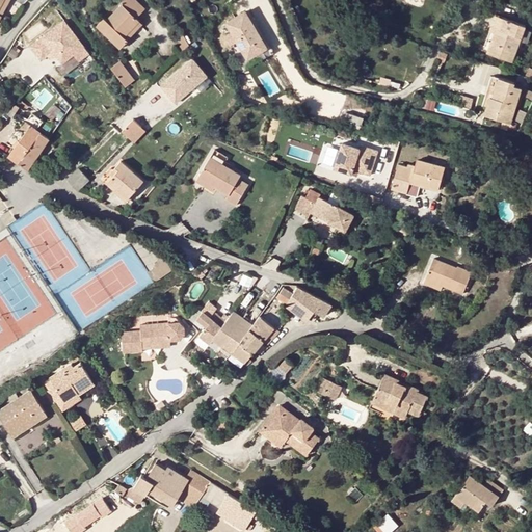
[(2,0),(0,4),(0,14),(1,15),(9,0),(2,0)]
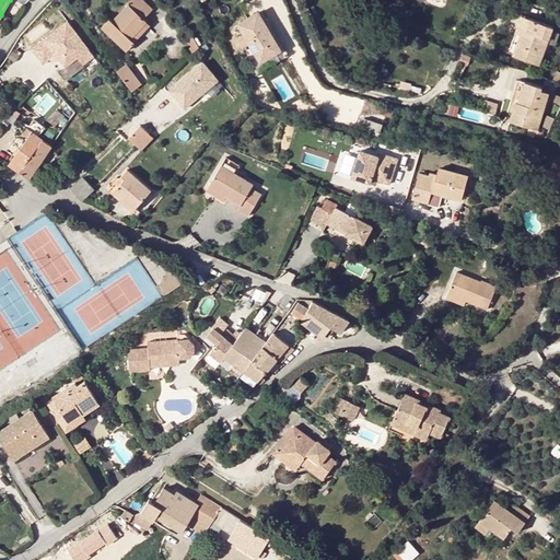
[(111,19),(103,26),(127,50),(136,42),(135,41),(131,38),(147,21),(144,18),(153,9),(143,0),(131,0),(129,3),(130,4),(114,21),(111,19)]
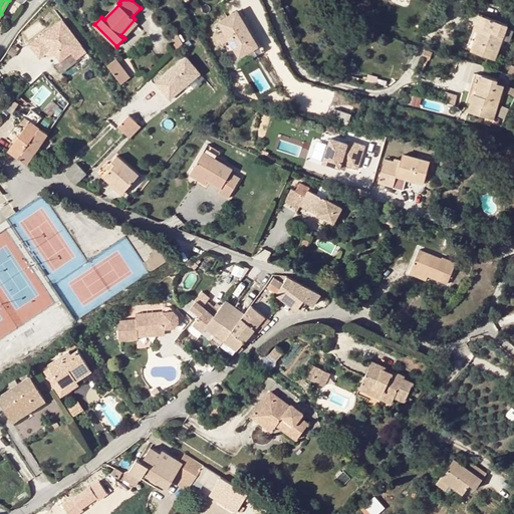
[(257,46),(241,19),(236,12),(218,21),(238,57),(249,51),(257,46)]
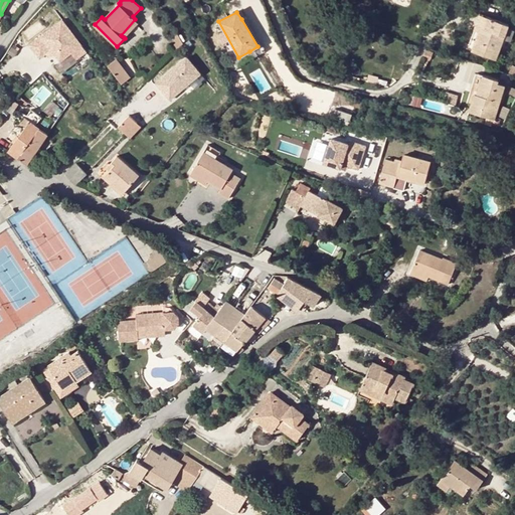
[(472,39),(476,41),(480,30),(482,31),(488,16),(481,14),(472,39)]
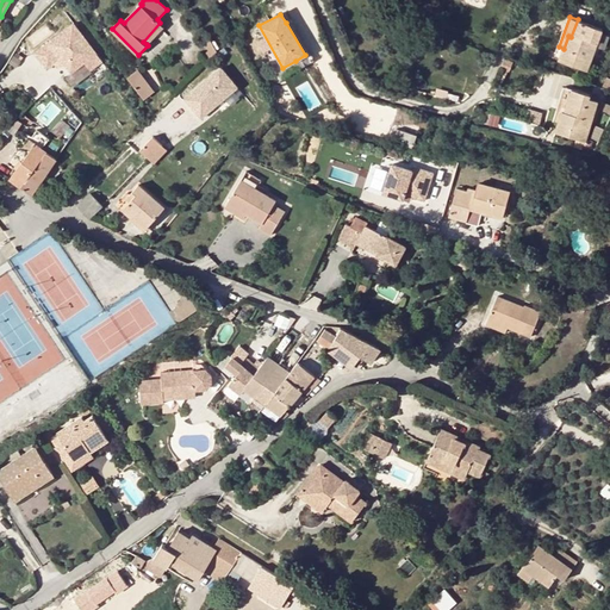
[(603,29),(578,19),(571,37),(568,36),(564,49),(559,60),(586,69),(603,29)]
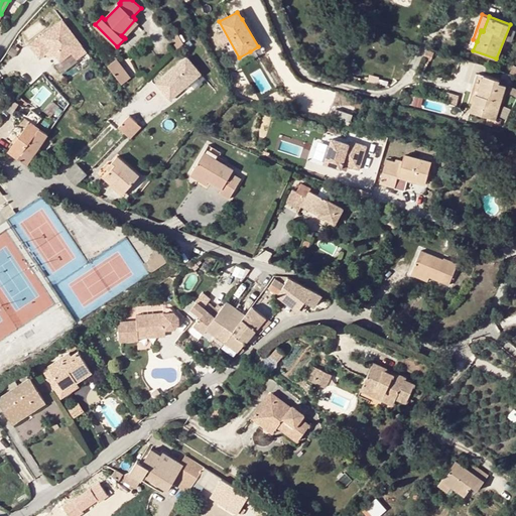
[(246,17),(242,19),(258,46),(250,51),(254,58),(266,51),(246,17)]
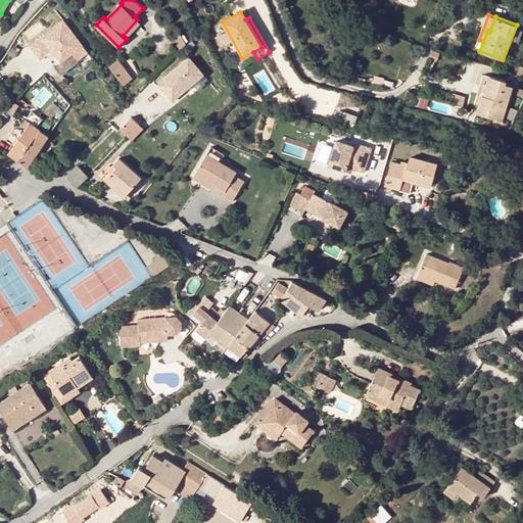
[(63,19),(30,45),(41,59),(48,54),(45,50),(50,47),(53,50),(61,61),(74,52),(84,45),(63,19)]
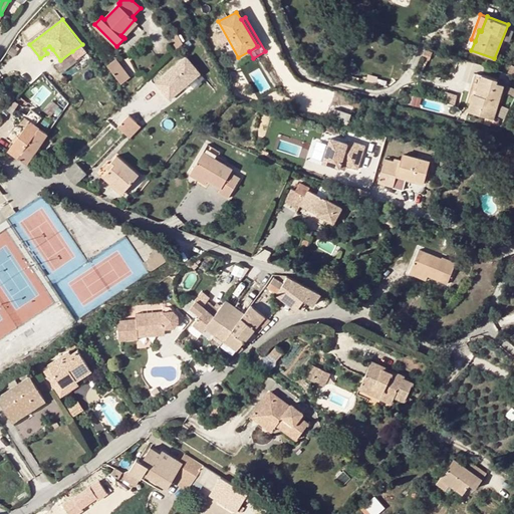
[(138,22),(135,19),(120,35),(123,37),(138,22)]
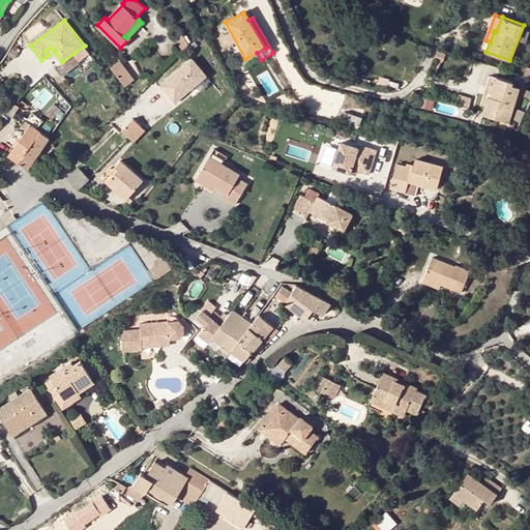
[(376,20),(373,28),(383,31),(385,23),(376,20)]
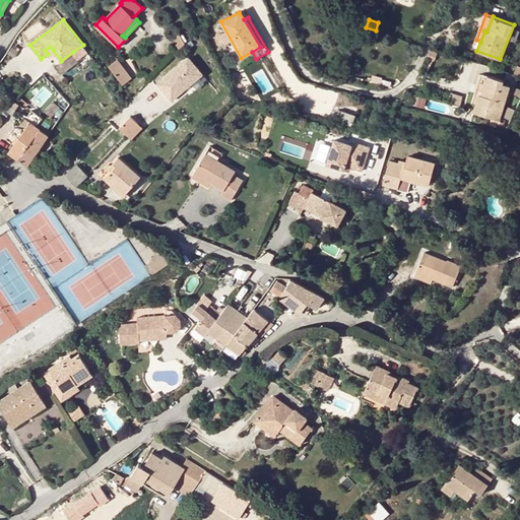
[(83,45),(73,52),(77,59),(87,51),(83,45)]
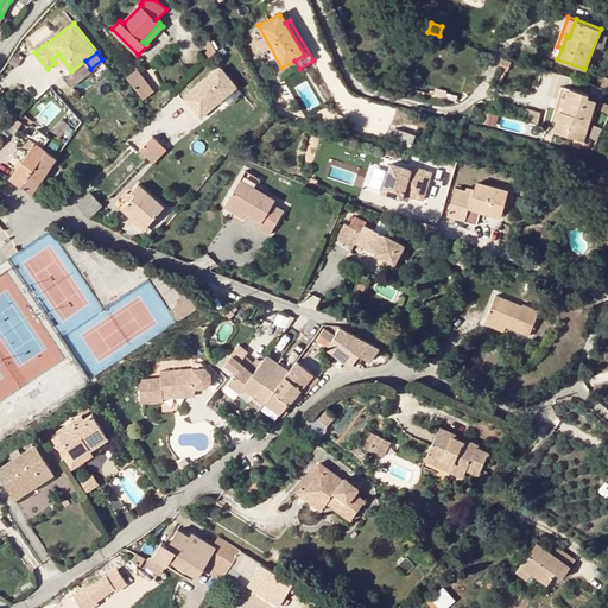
[(220,65),(184,97),(201,115),(236,83),(220,65)]
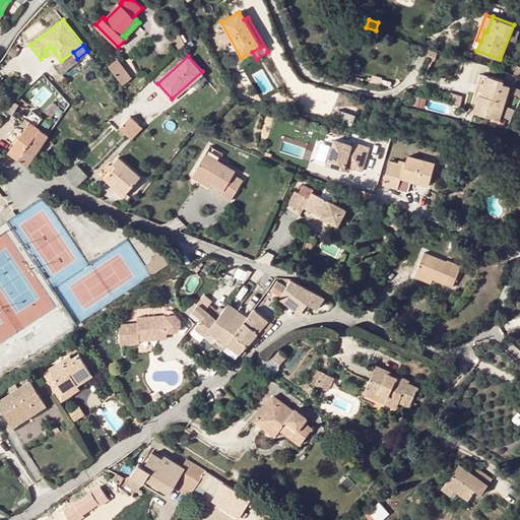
[(119,76),(126,71),(118,59),(111,65),(119,76)]
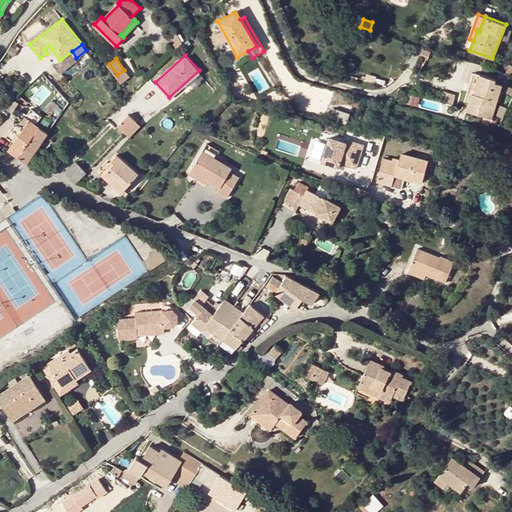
[(124,70),(117,75),(121,82),(129,76),(124,70)]
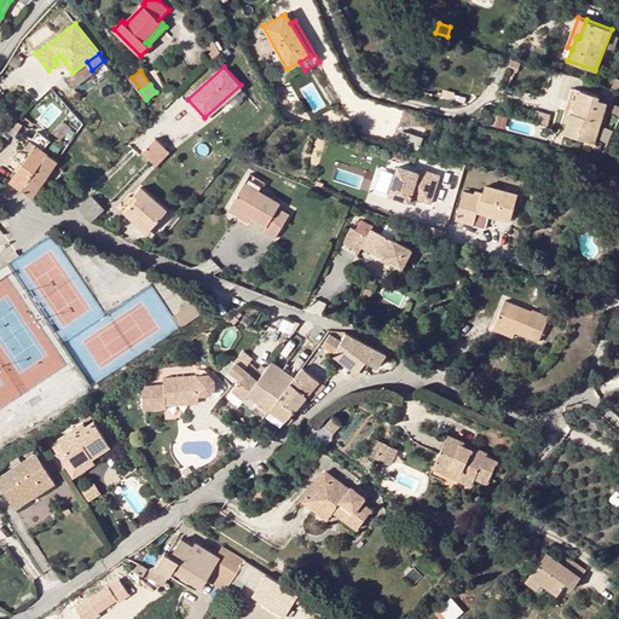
[(573,114),(580,90),(573,87),(566,110),(571,113),(573,114)]
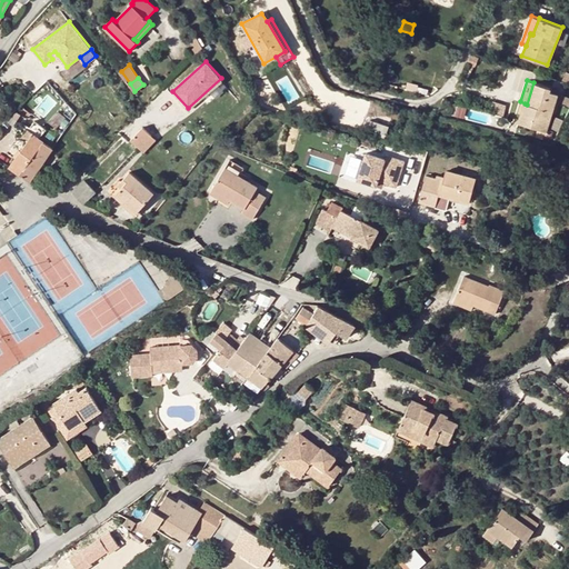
[(550,88),(533,82),(527,105),(525,103),(519,123),(546,131),(547,130),(558,95),(549,91),(550,88)]
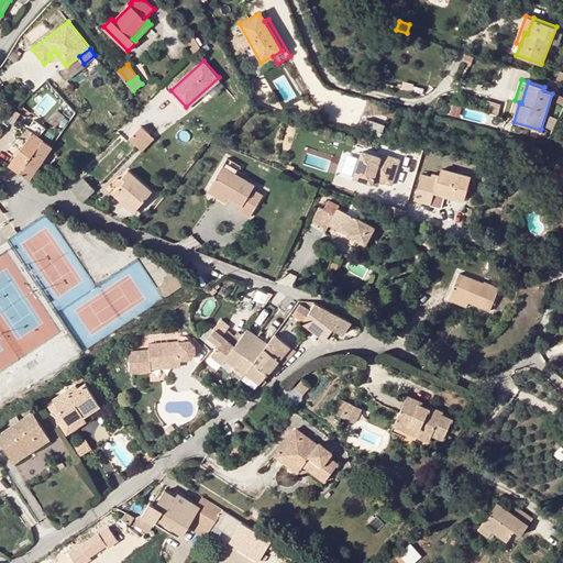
[(35,120),(28,129),(41,138),(47,129),(35,120)]
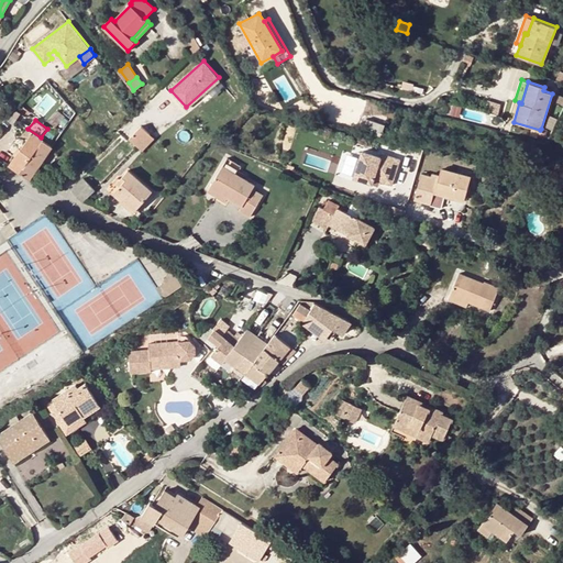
[(150,133),(142,123),(129,136),(136,145),(150,133)]
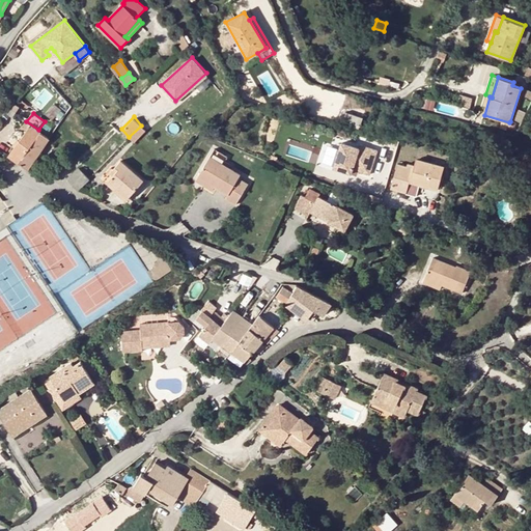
[(28,168),(50,138),(38,130),(26,121),(22,127),(27,130),(9,156),(28,168)]
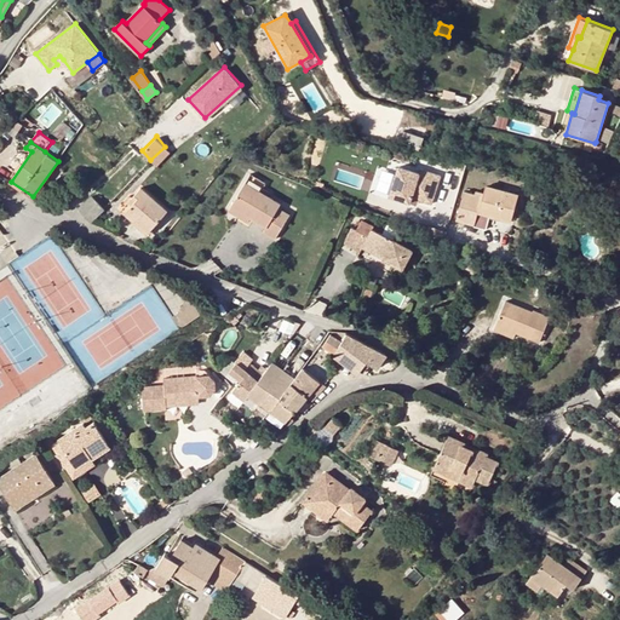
[(165,147),(150,160),(155,166),(170,151),(165,147)]
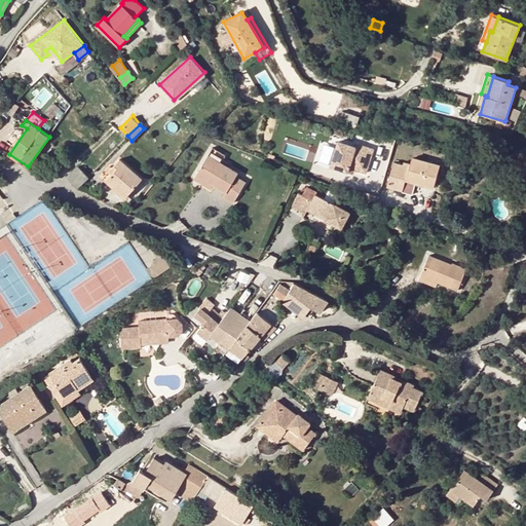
[(340,142),(331,166),(348,172),(349,167),(367,174),(375,149),(358,144),(357,147),(340,142)]
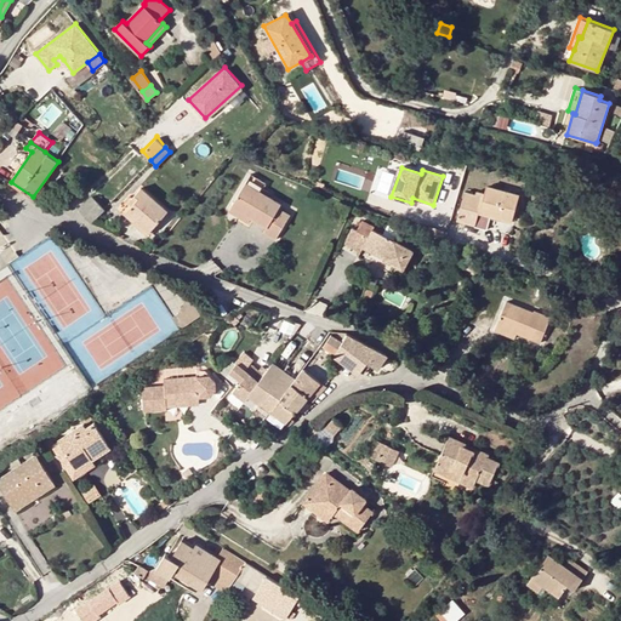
[(246,183),(261,192),(266,183),(251,175),(246,183)]
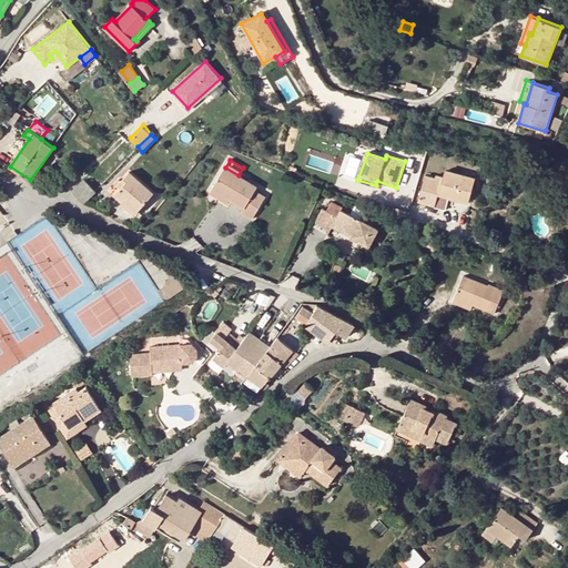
[(213,189),(230,199),(244,208),(242,212),(252,219),(264,196),(254,191),(256,186),(239,175),(225,168),(213,189)]
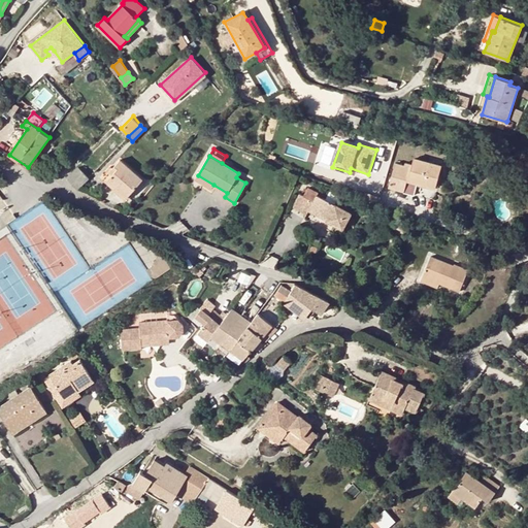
[(413,167),(396,162),(389,187),(405,191),(407,179),(435,187),(441,166),(415,159),(413,167)]
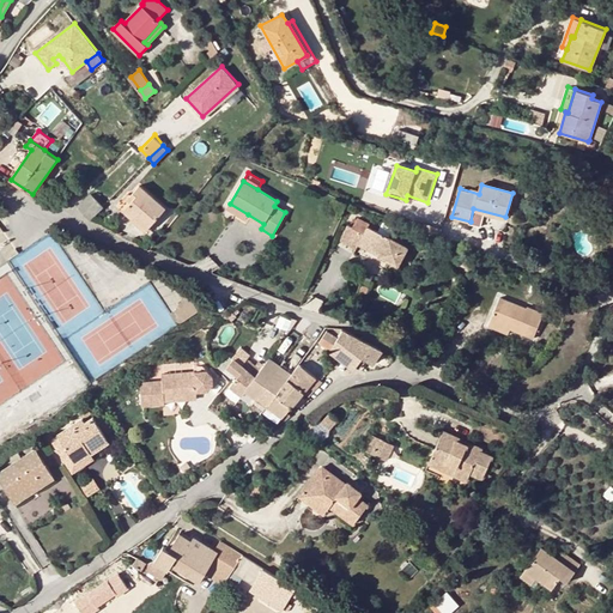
[(140,186),(131,196),(134,200),(131,202),(125,210),(133,218),(137,213),(151,225),(167,207),(140,186)]
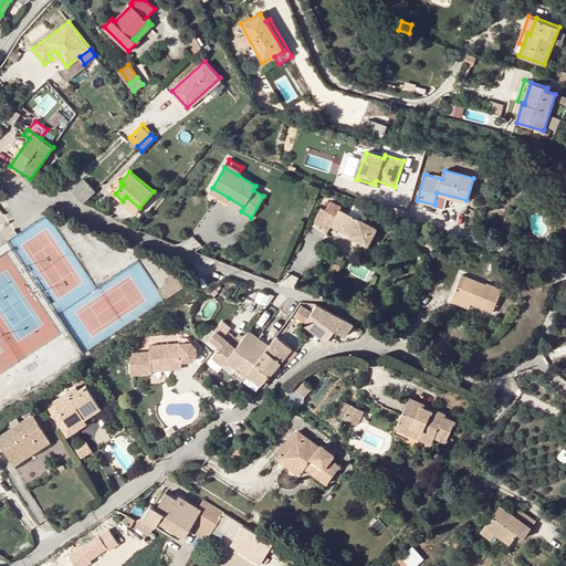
[(88,197),(94,190),(84,179),(72,191),(83,202),(88,197)]
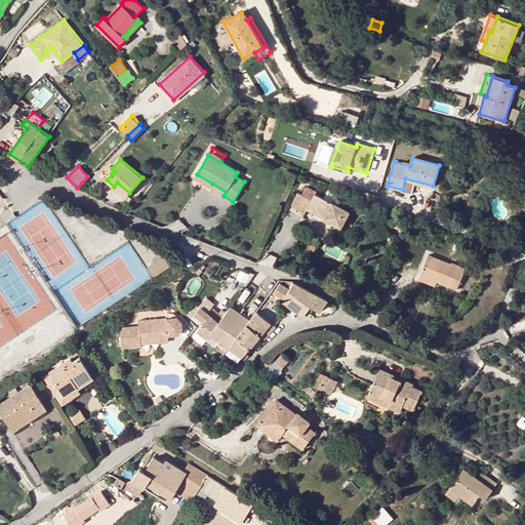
[(197,174),(194,178),(210,188),(212,184),(197,174)]
